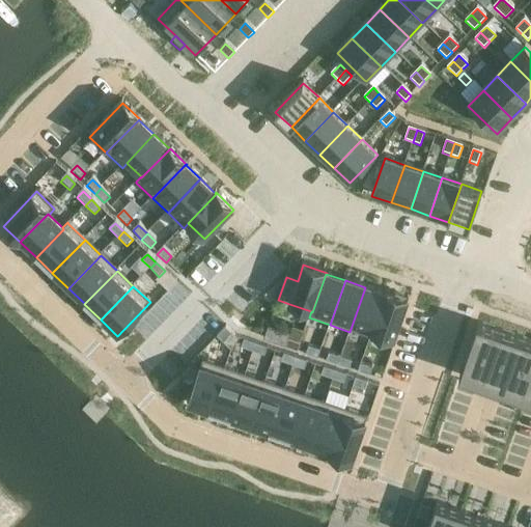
[(365,287),(350,332),(370,338),(385,294),(384,294),(365,287)]
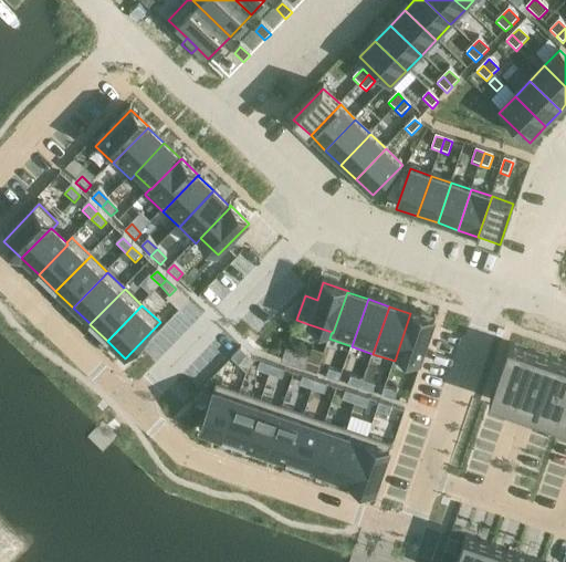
[(410,313),(395,361),(418,370),(420,363),(435,321),(410,312),(409,313),(410,313)]
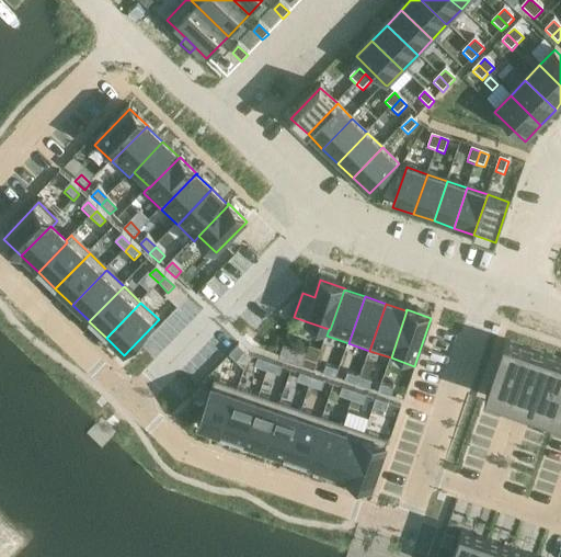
[(560,363),(505,343),(485,400),(560,425),(560,363)]
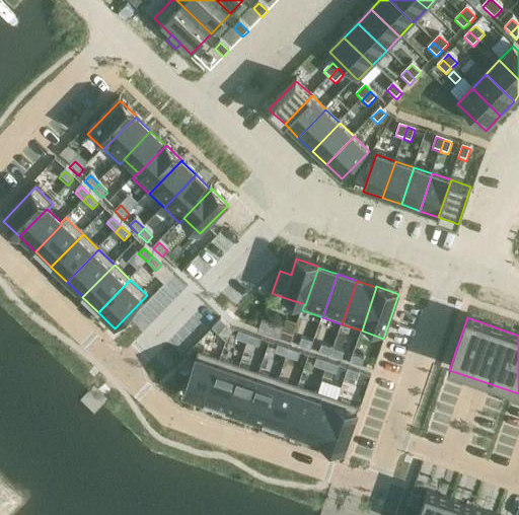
[(220,321),(212,330),(218,336),(226,326),(223,324),(220,321)]
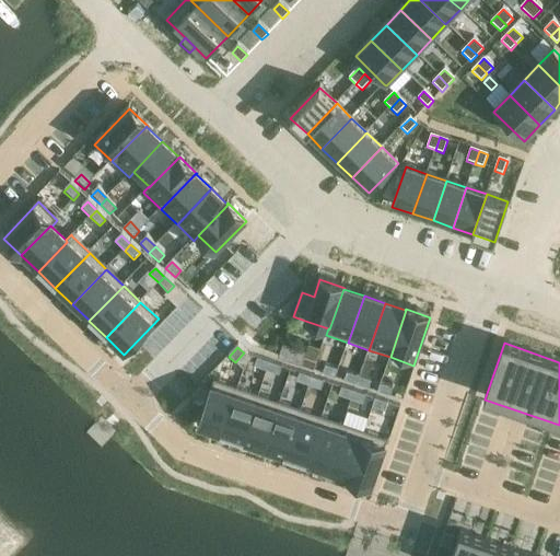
[(257,360),(255,368),(266,372),(269,365),(257,360)]
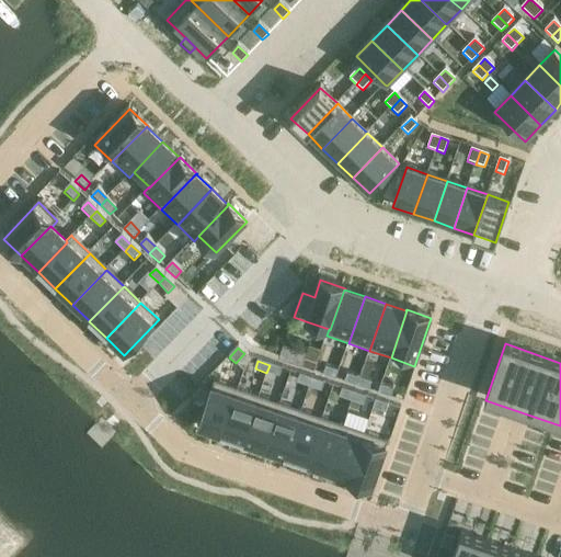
[(305,361),(301,368),(313,373),(317,364),(305,361)]
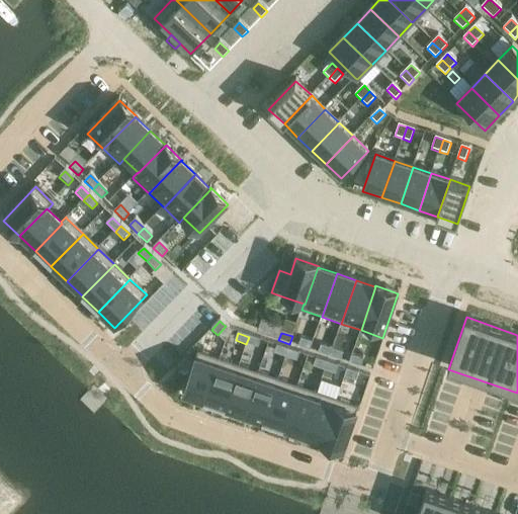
[(249,337),(246,344),(247,344),(258,348),(260,341),(249,337)]
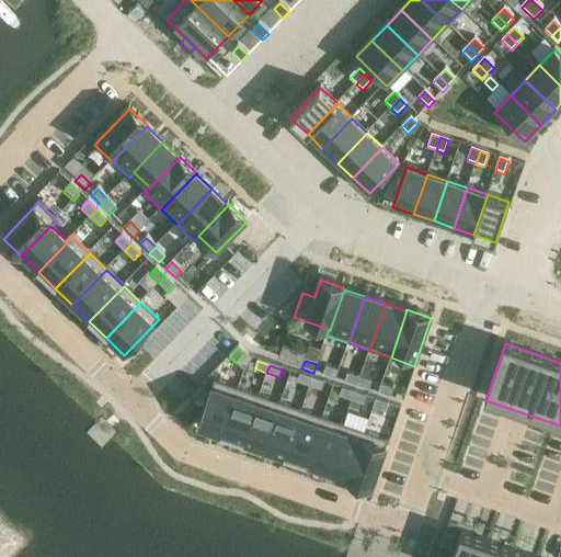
[(325,367),(322,376),(335,381),(338,372),(325,367)]
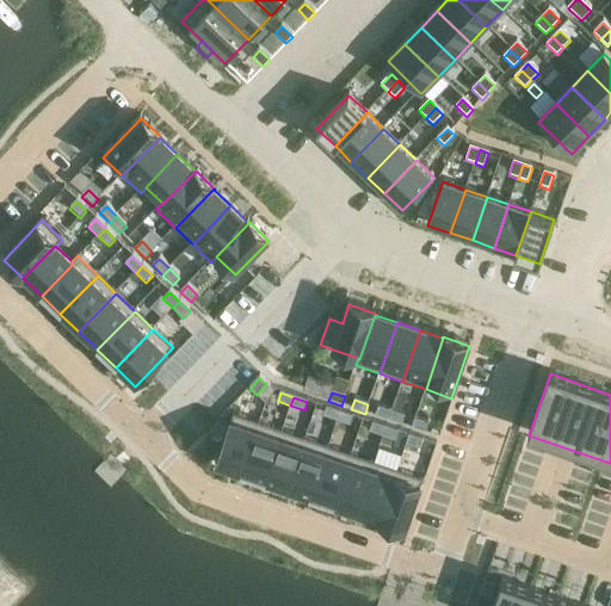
[(326,408),(323,418),(337,422),(340,413),(326,408)]
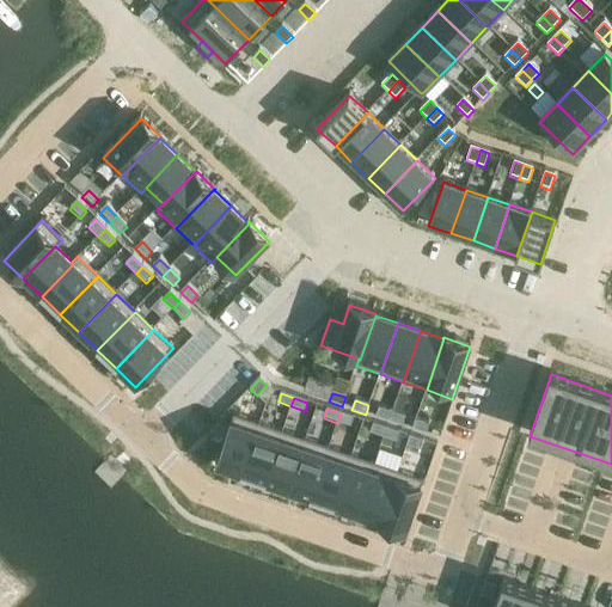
[(379,409),(375,418),(389,422),(392,414),(379,409)]
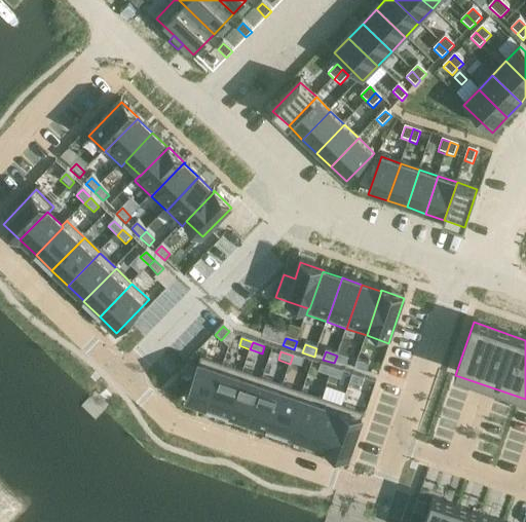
[(293,356),(290,364),(301,367),(304,360),(293,356)]
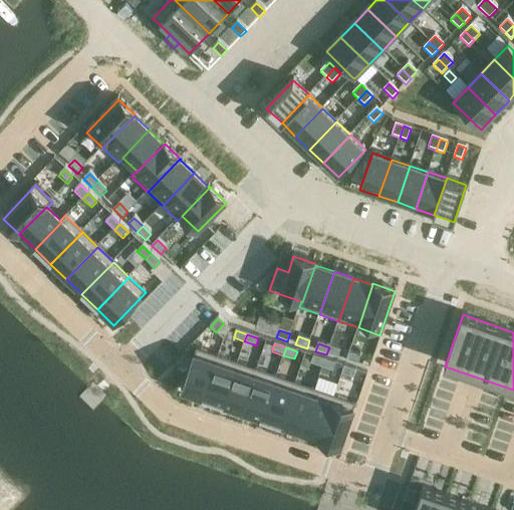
[(329,347),(326,354),(337,358),(340,351),(329,347)]
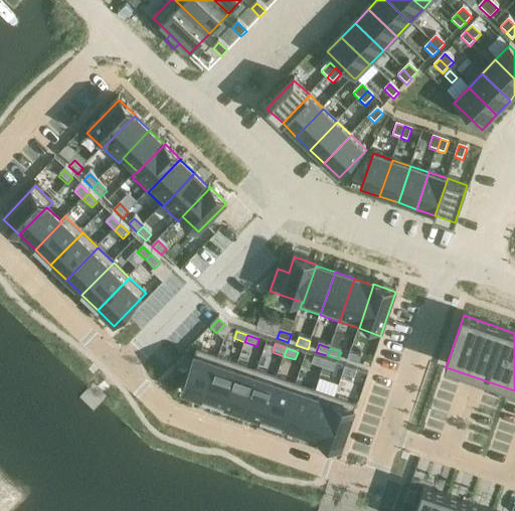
[(197,350),(182,393),(202,400),(203,400),(218,357),(197,350)]
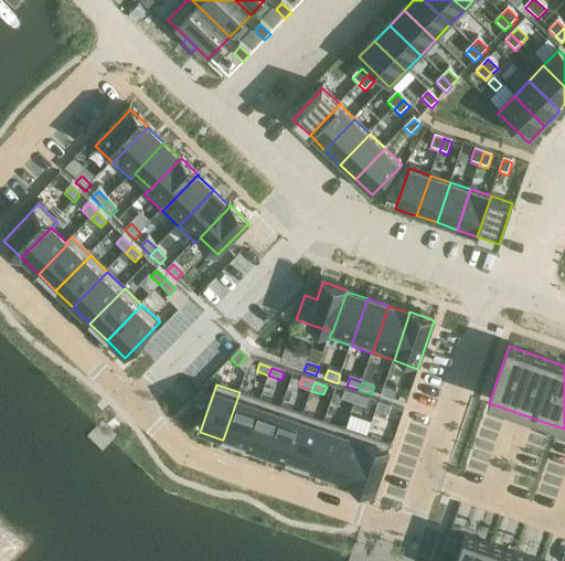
[(383,390),(380,398),(393,402),(395,393),(383,390)]
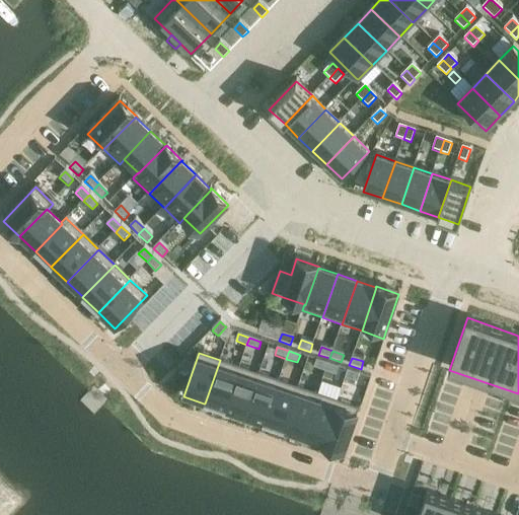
[(220,360),(205,403),(224,411),(239,367),(220,360)]
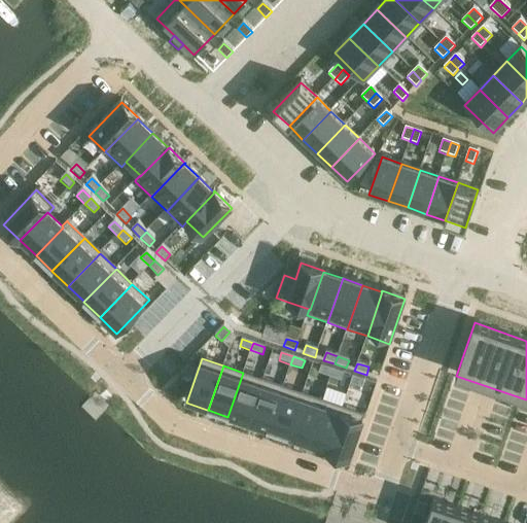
[(321,365),(318,374),(330,378),(332,370),(321,365)]
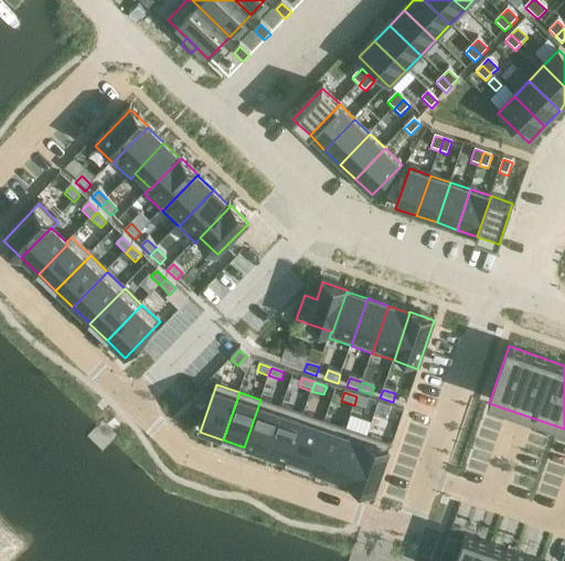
[(356,397),(354,405),(365,410),(369,401),(356,397)]
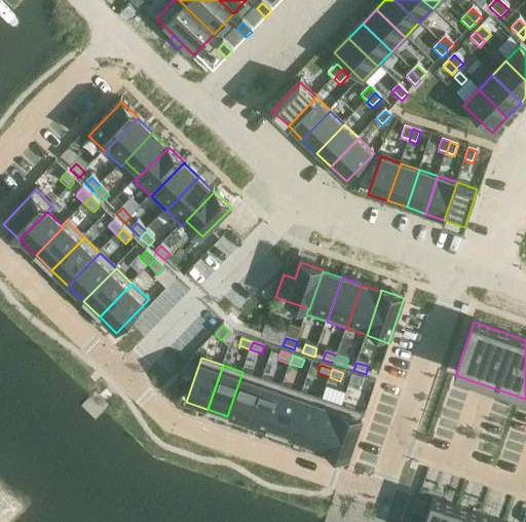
[(242,372),(227,416),(228,416),(229,416),(248,422),(262,379),(248,374),(242,372)]
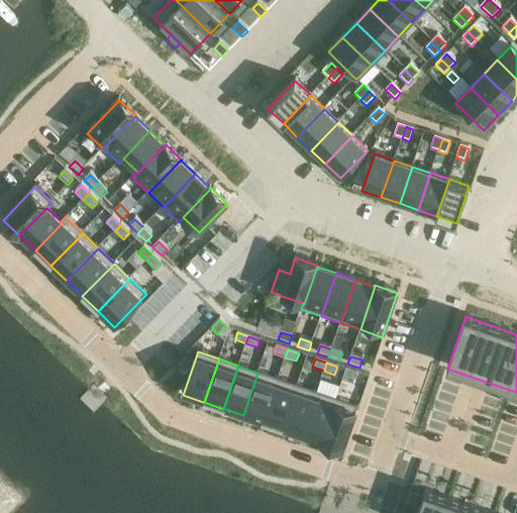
[(345,370),(343,377),(354,381),(357,374),(345,370)]
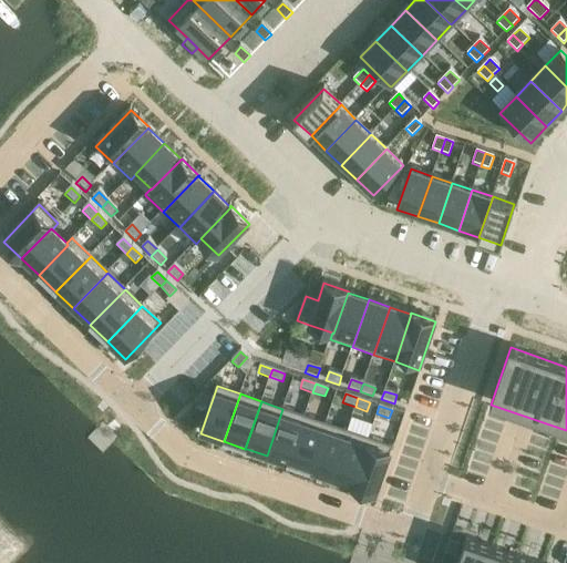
[(282,409),(267,456),(287,463),(288,464),(288,463),(305,416),(282,409)]
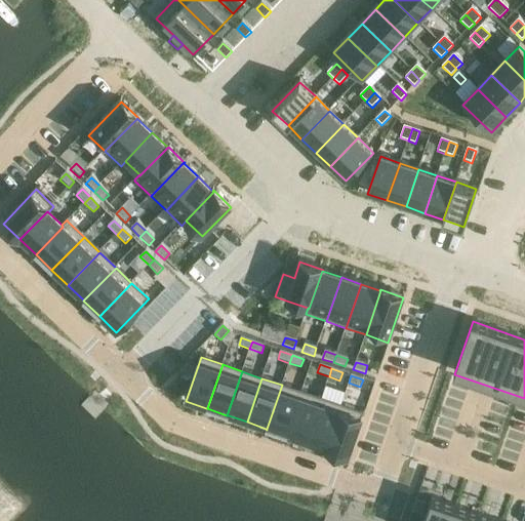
[(267,429),(267,430),(286,436),(287,437),(287,436),(288,435),(287,435),(301,392),(282,385),(267,429)]
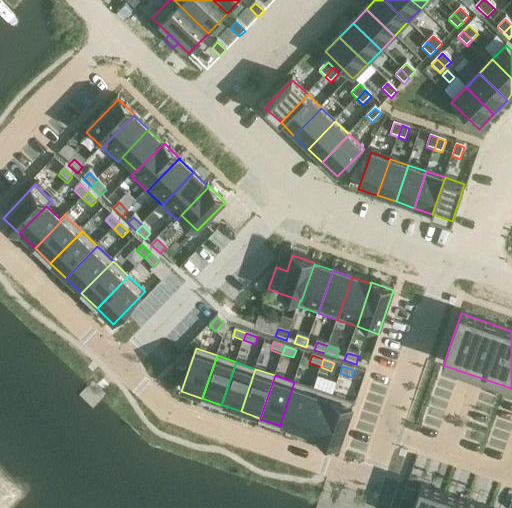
[(294,382),(280,424),(281,424),(280,425),(298,432),(313,389),(306,386),(294,382)]
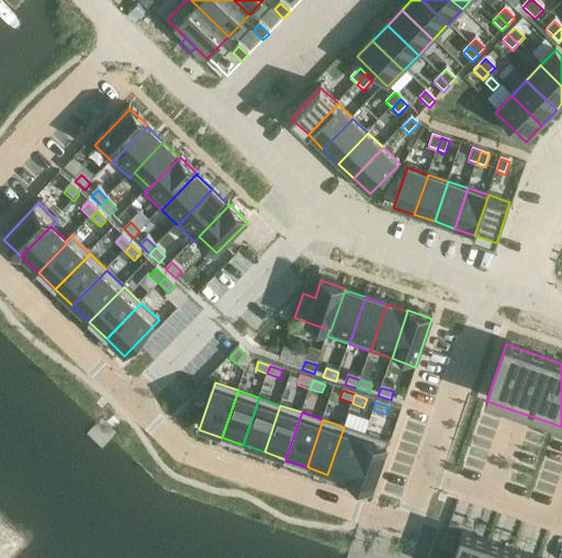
[(344,427),(327,475),(348,481),(349,481),(364,434),(344,427)]
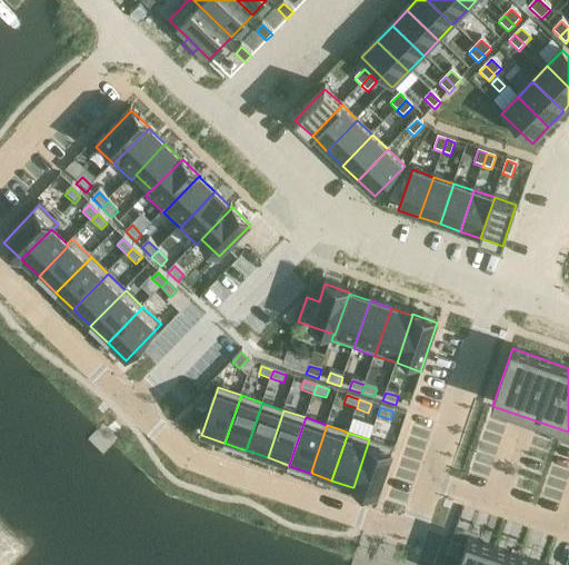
[(352,487),(351,488),(377,496),(393,448),(369,439),(353,487),(352,487)]
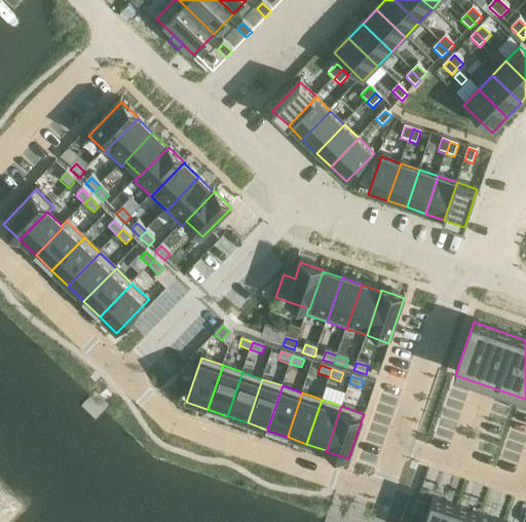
[(433,500),(424,521),(452,521),(456,509),(433,500)]
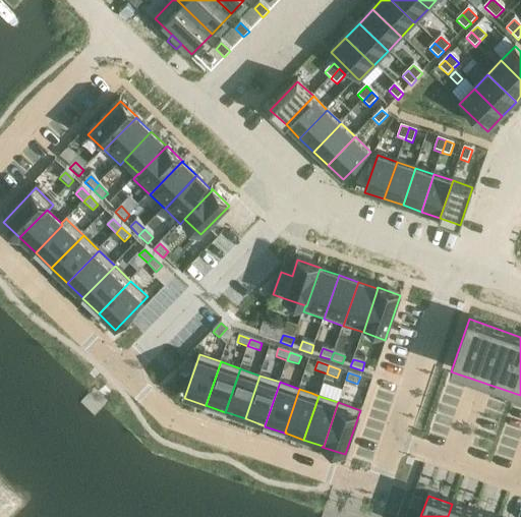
[(414,498),(410,509),(418,512),(422,500),(414,498)]
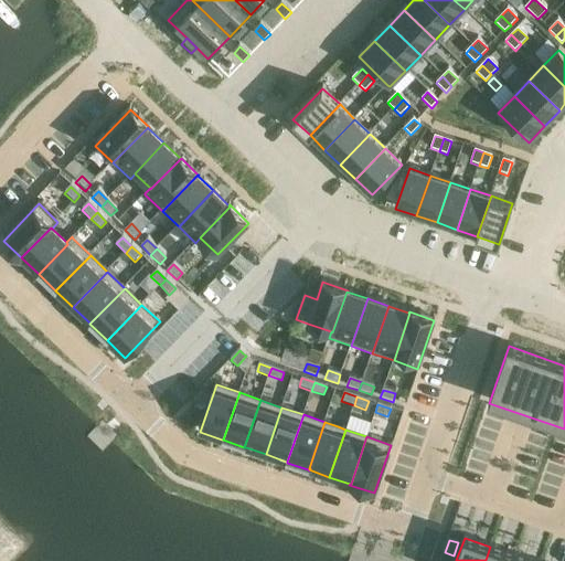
[(490,547),(486,560),(513,560),(515,556),(490,547)]
